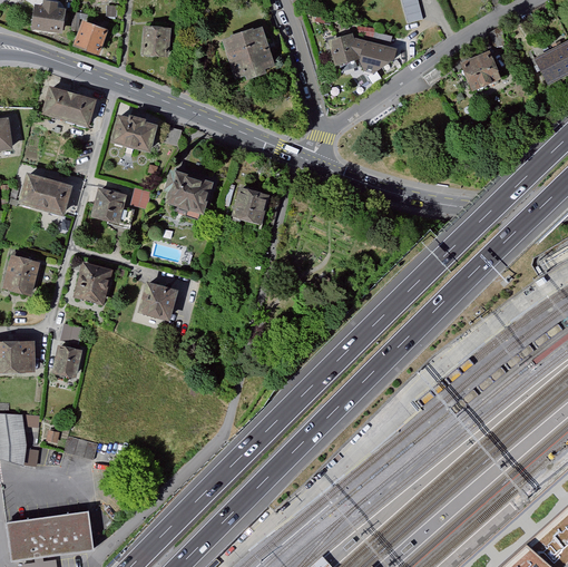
[(36,6),(32,30),(65,35),(68,10),(59,9),(60,0),(43,0),(42,7),(36,6)]
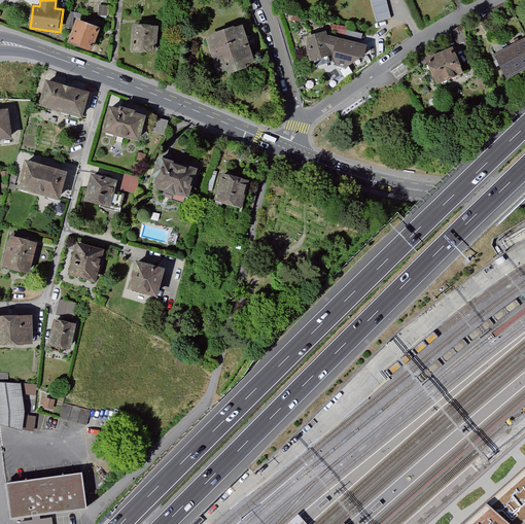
[(370,0),(376,23),(391,18),(385,0),(370,0)]
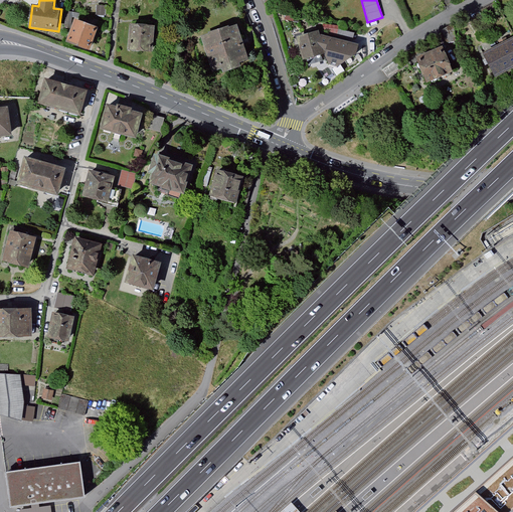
[(493,3),(479,9),(483,16),(497,10),(493,3)]
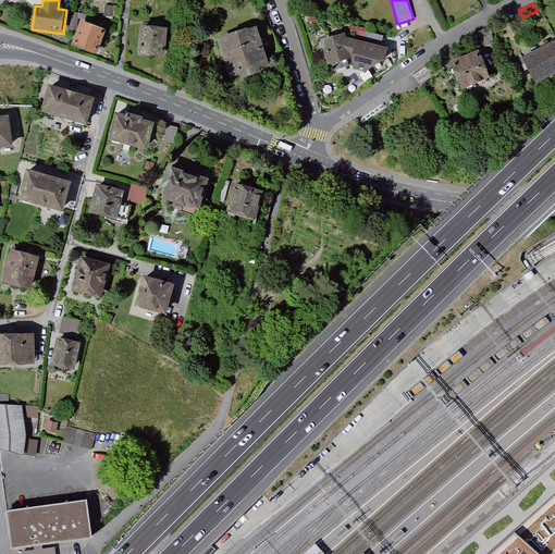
[(81,21),(73,46),(98,53),(106,28),(81,21)]
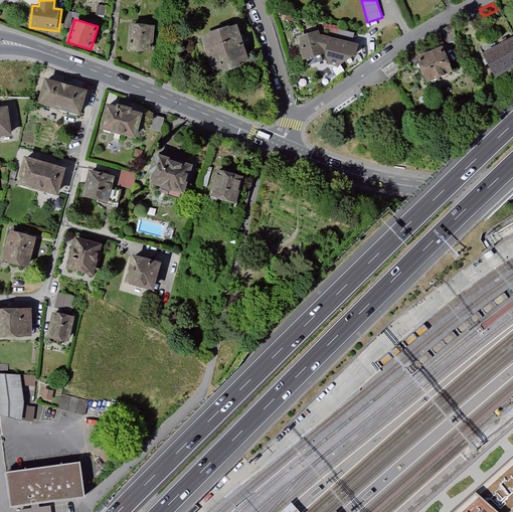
[(325,20),(325,28),(345,28),(345,22),(337,20),(325,20)]
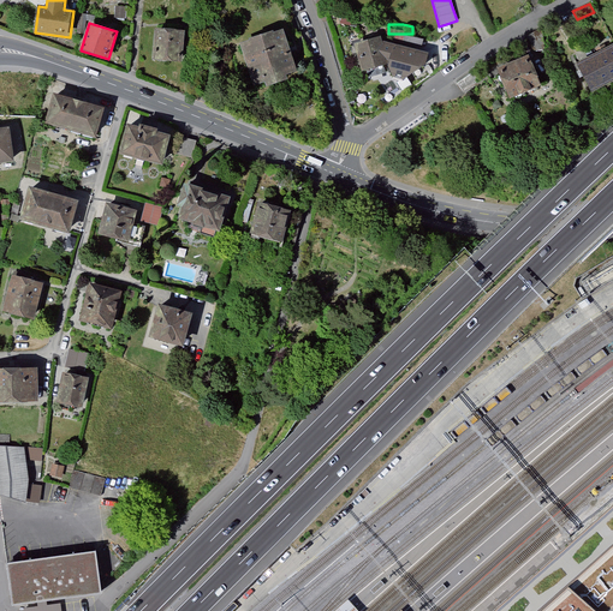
[(185,29),(154,28),(152,57),(184,59),(185,29)]
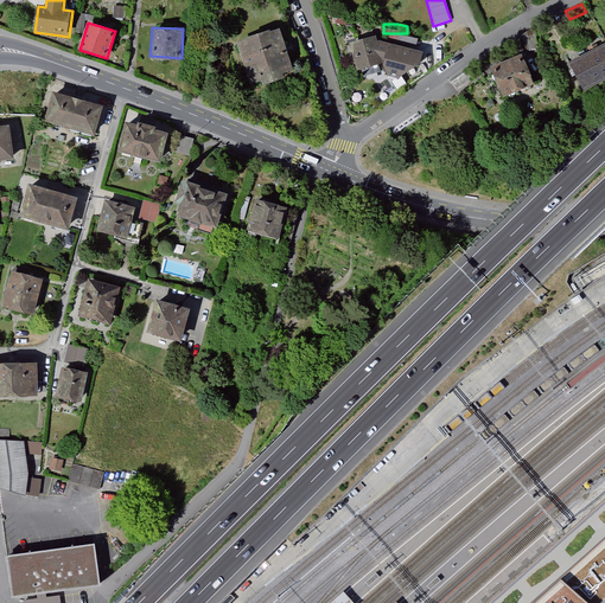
[(530,29),(518,36),(527,49),(537,49),(530,29)]
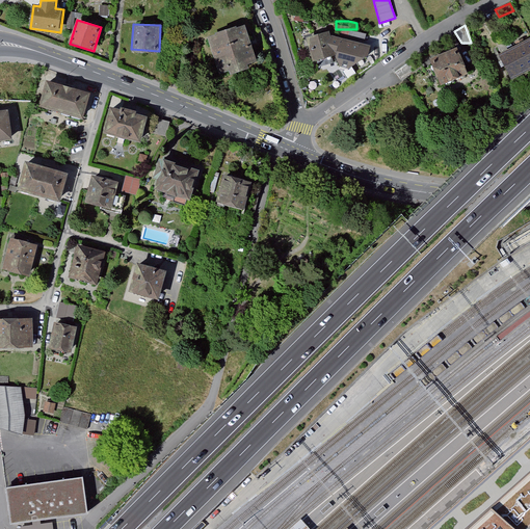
[(248,26),(209,38),(221,75),(233,71),(235,78),(255,72),(253,67),(261,64),(248,26)]
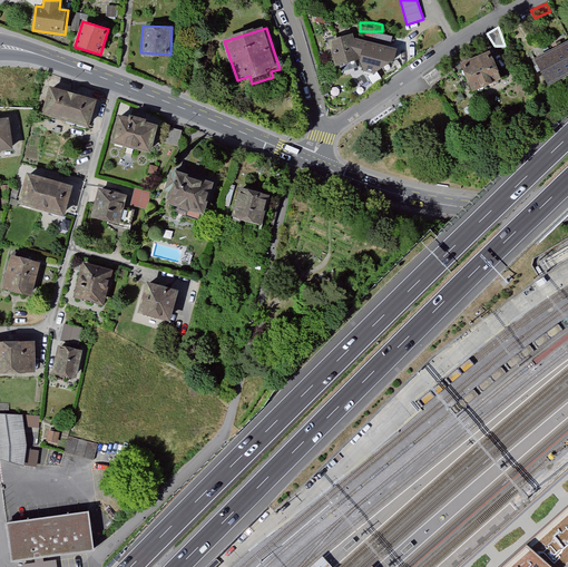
[(353,35),(330,41),(336,66),(342,65),(343,72),(359,69),(356,60),(360,60),(359,56),(355,40),(353,35)]
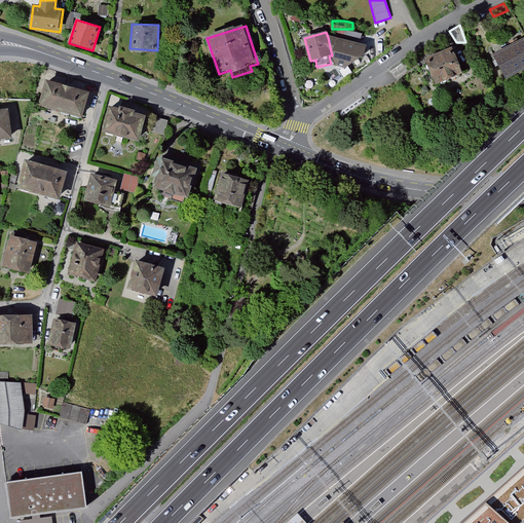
[(366,45),(328,37),(331,51),(336,52),(336,58),(339,64),(350,66),(364,53),(366,45)]
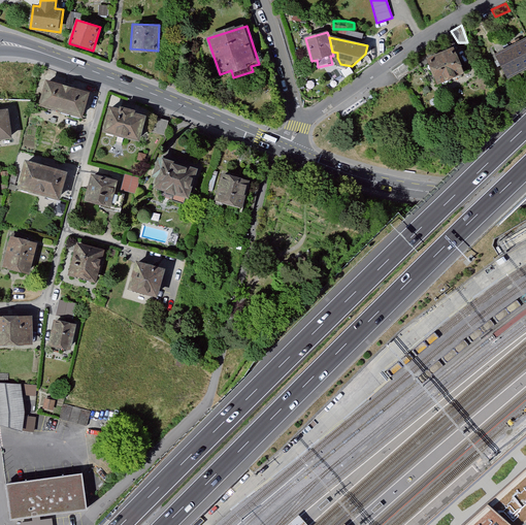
[(525,37),(496,55),(511,79),(525,71),(525,37)]
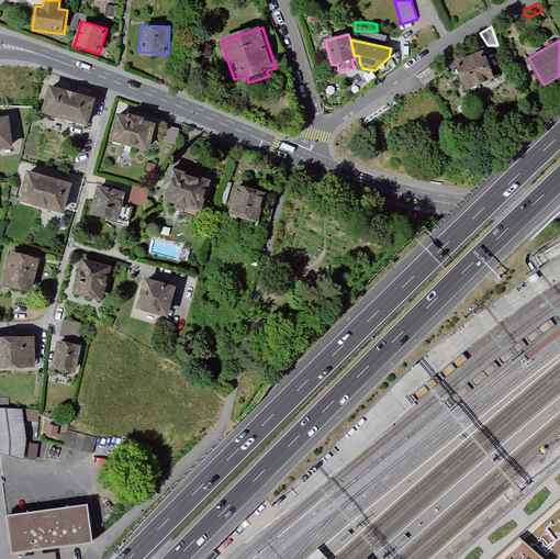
[(486,51),(454,64),(466,92),(499,78),(486,51)]
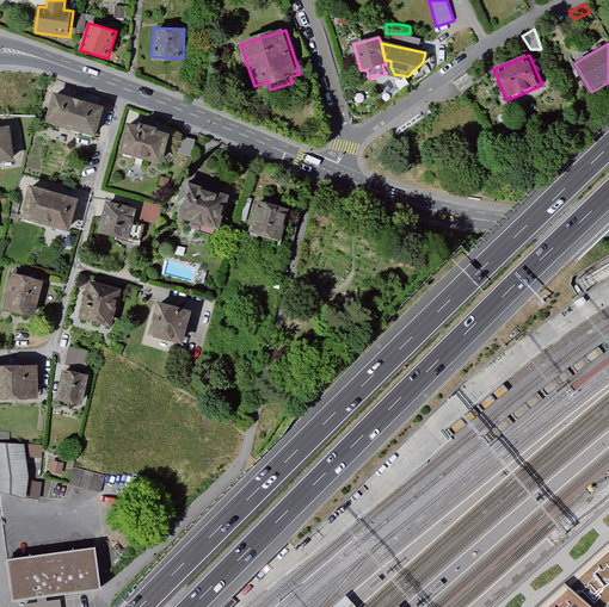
[(469,70),(451,82),(459,92),(475,81),(469,70)]
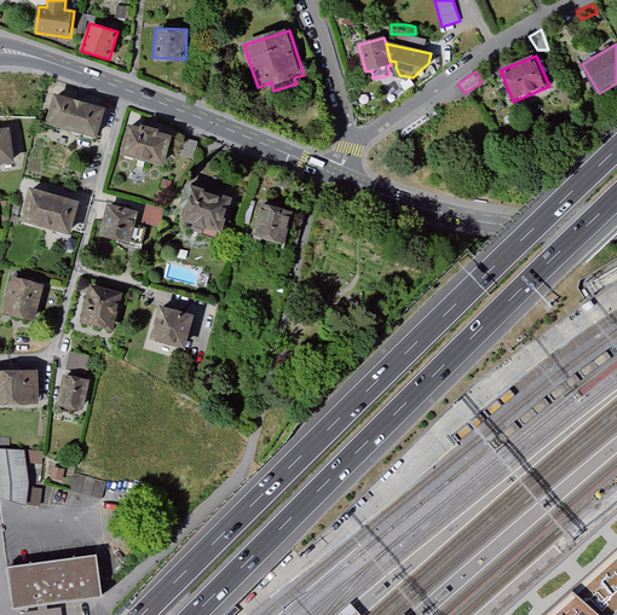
[(105,103),(55,90),(45,121),(96,134),(105,103)]
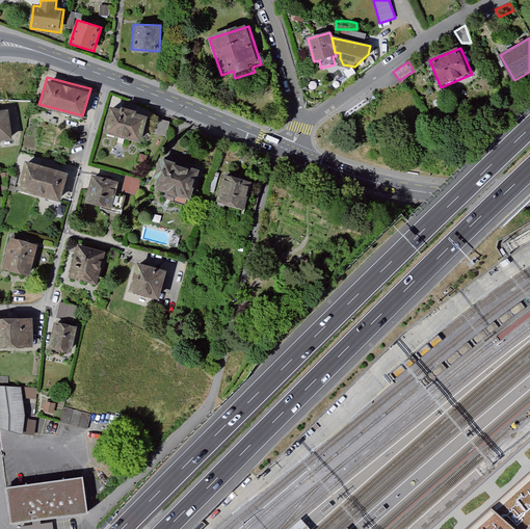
[(111,101),(102,126),(141,138),(150,113),(111,101)]
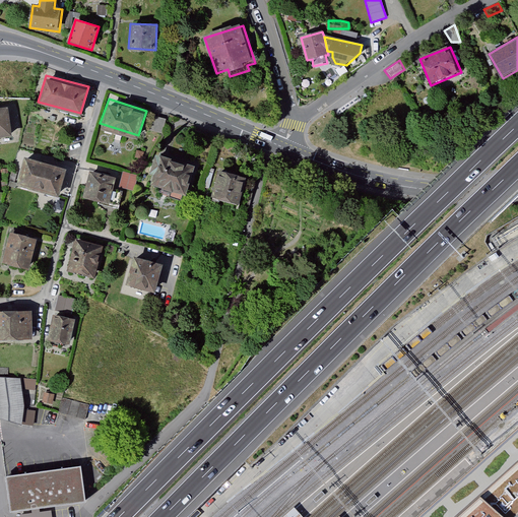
[(7,108),(0,108),(0,139),(10,138),(7,108)]
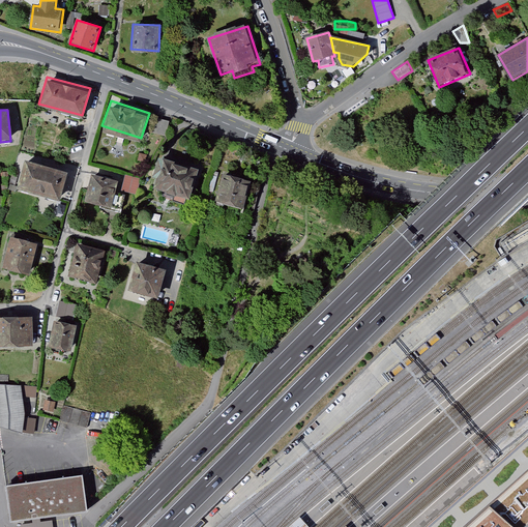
[(169,120),(154,116),(150,129),(165,134),(169,120)]
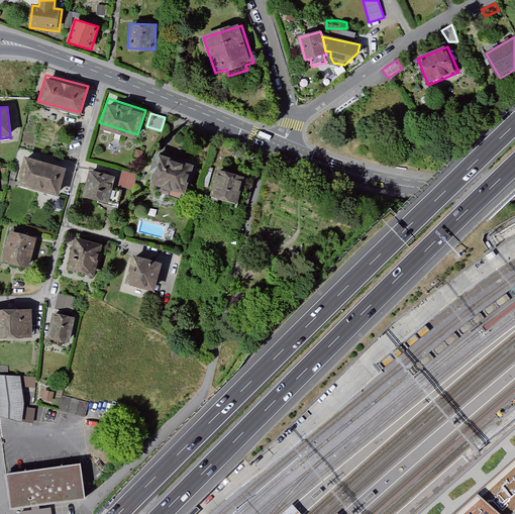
[(209,135),(205,148),(219,153),(223,140),(209,135)]
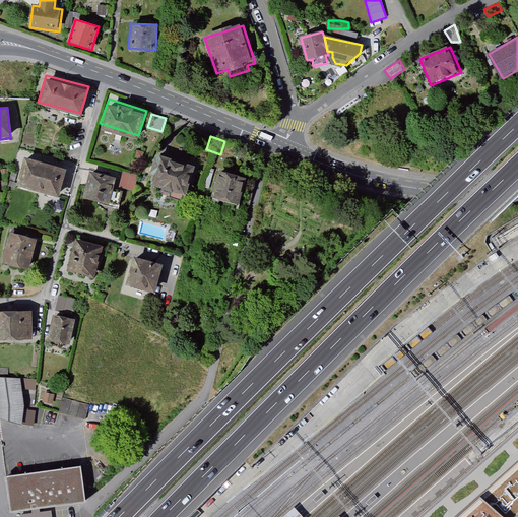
[(146,183),(187,197),(197,168),(156,153),(146,183)]
